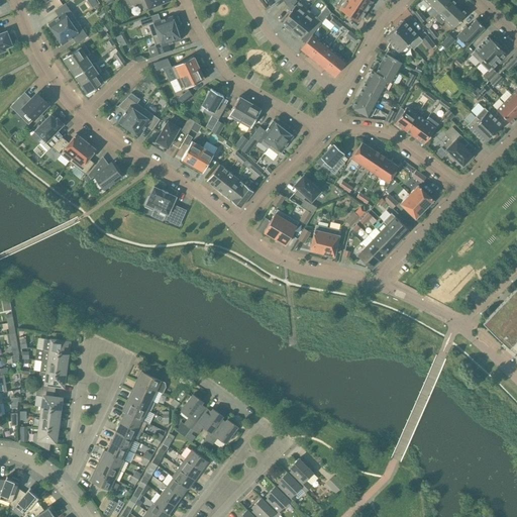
[(127,0),(130,6),(140,2),(144,10),(151,7),(152,9),(161,6),(160,3),(168,0),(127,0)]
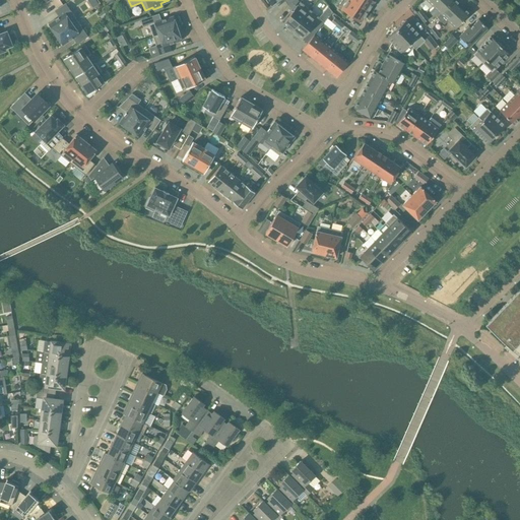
[(298,0),(293,0),(288,6),(294,10),(297,6),(296,5),(299,1),(298,0)]
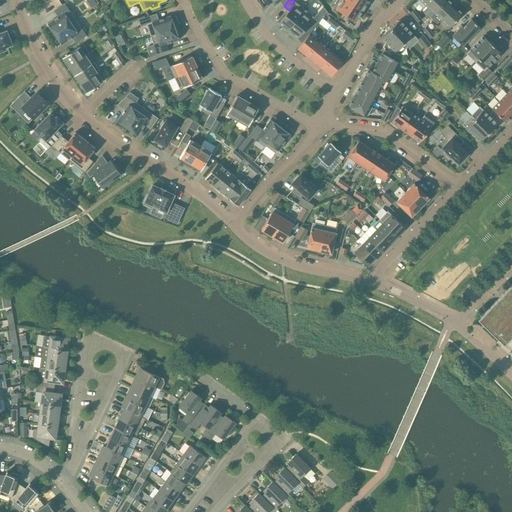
[(355,21),(362,11),(345,0),(337,0),(333,6),(355,21)]
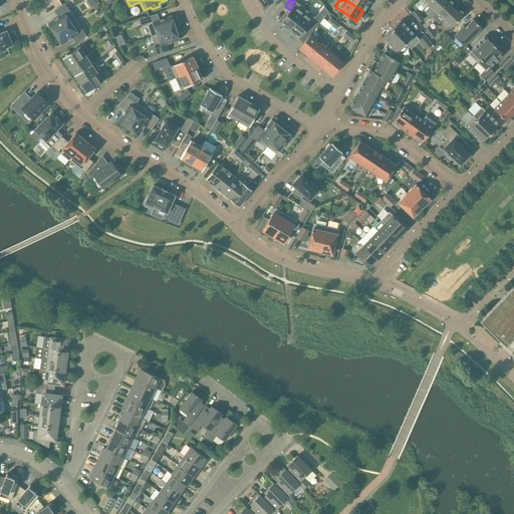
[(346,0),(363,11),(370,1),(367,0),(346,0)]
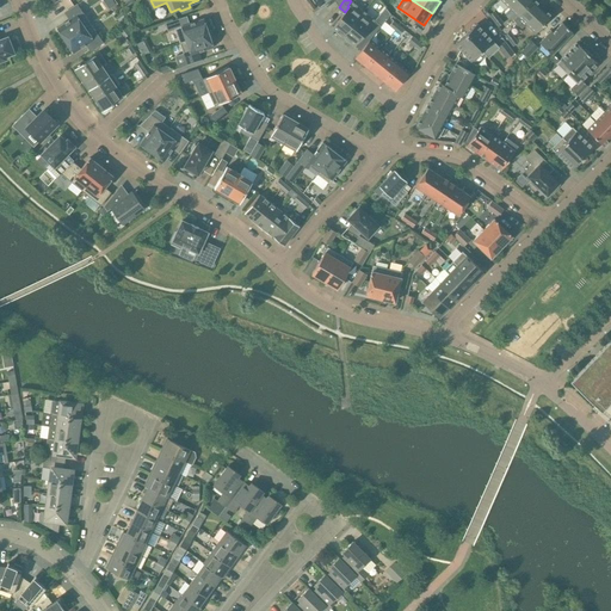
[(516,0),(508,7),(518,16),(532,0),(516,0)]
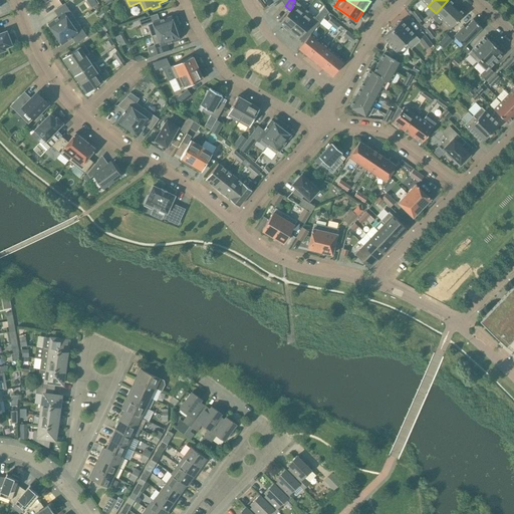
[(448,0),(436,13),(432,17),(439,23),(440,24),(443,20),(457,6),(450,0),(448,0)]
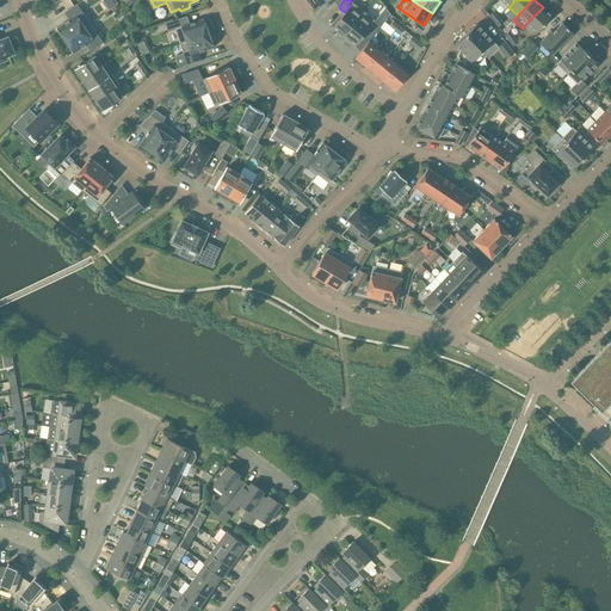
[(345,12),(333,28),(344,36),(364,12),(353,2),(349,7),(345,12)]
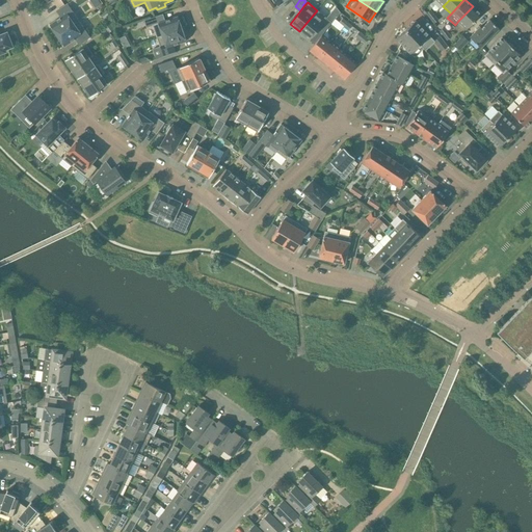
[(50,25),(57,35),(79,21),(68,4),(56,11),(60,18),(50,25)]
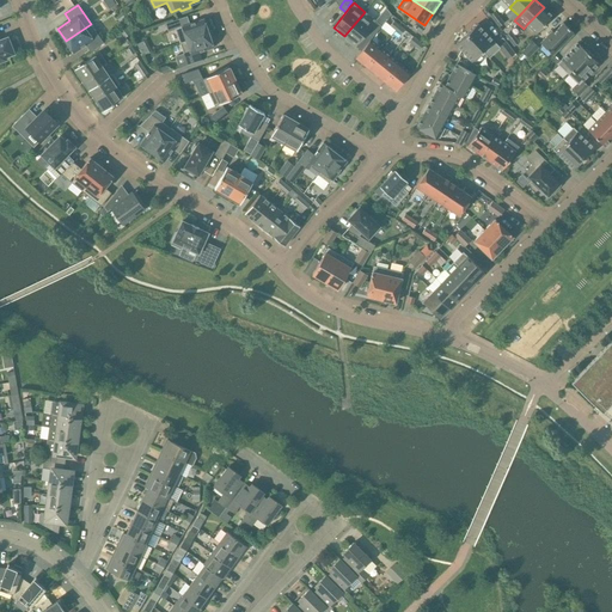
[(544,7),(527,24),(537,34),(554,16),(544,7)]
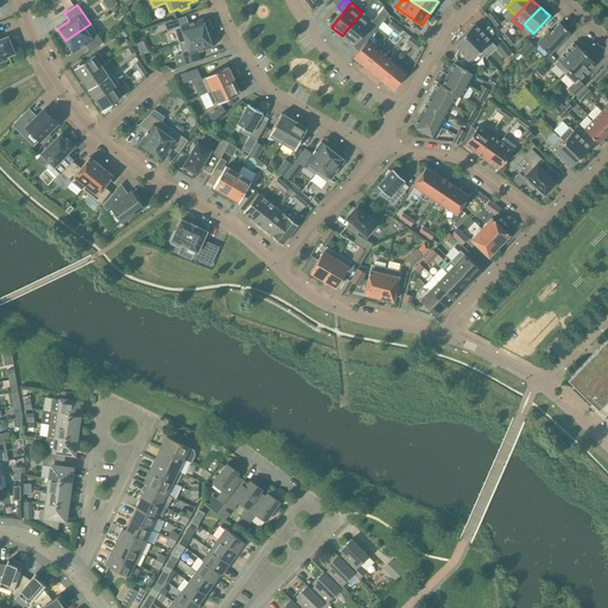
[(362,12),(342,36),(353,45),(362,33),(368,38),(379,25),(373,20),(362,12)]
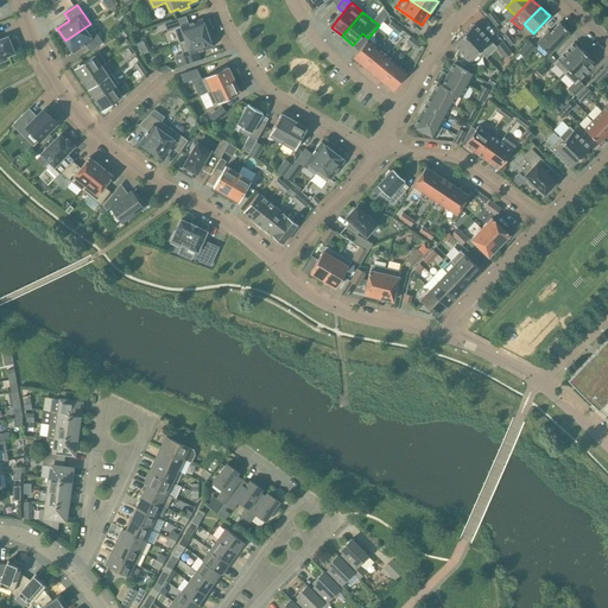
[(185,16),(164,23),(168,31),(175,29),(179,43),(208,32),(203,19),(188,24),(185,16)]
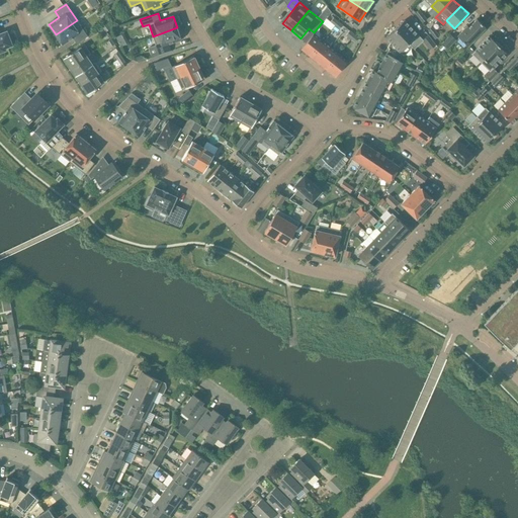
[(486,27),(477,19),(468,27),(467,26),(457,36),(467,47),(486,27)]
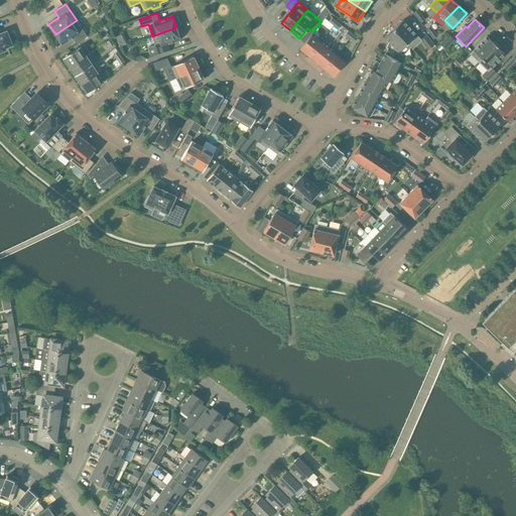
[(77,20),(55,34),(62,44),(73,37),(77,43),(88,36),(77,20)]
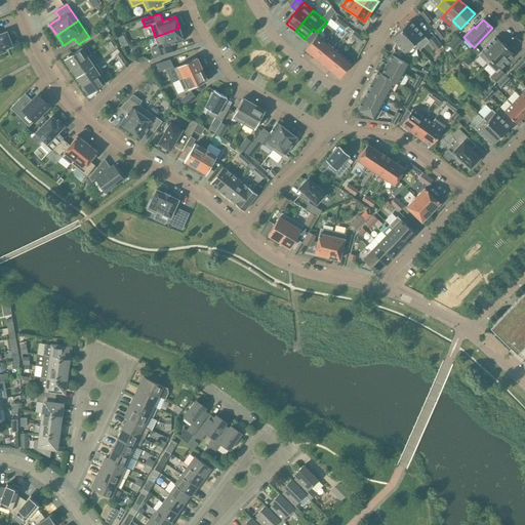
[(410,21),(401,30),(414,44),(423,35),(410,21)]
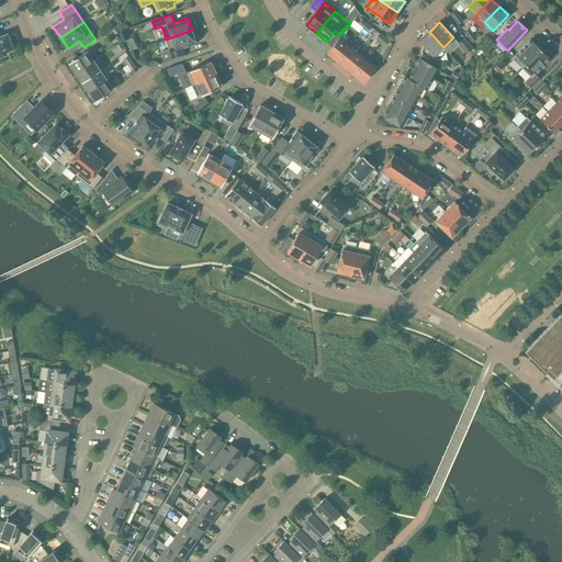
[(192,30),(166,40),(172,59),(186,55),(183,47),(197,43),(192,30)]
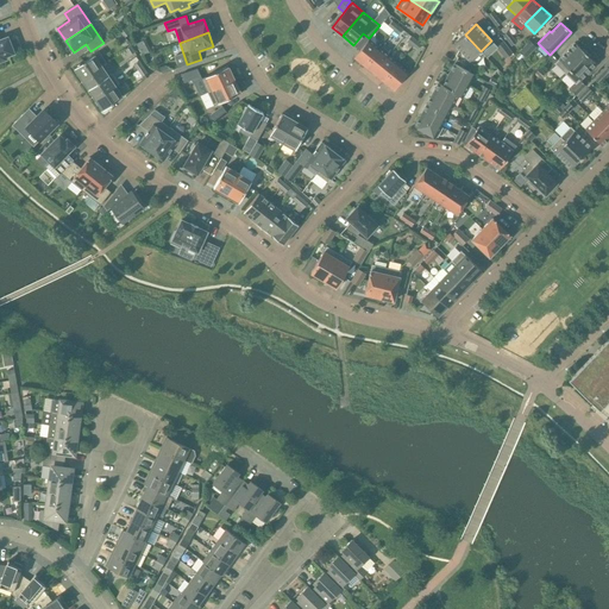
[(465,35),(453,44),(470,62),(473,66),(484,55),(481,51),(465,35)]
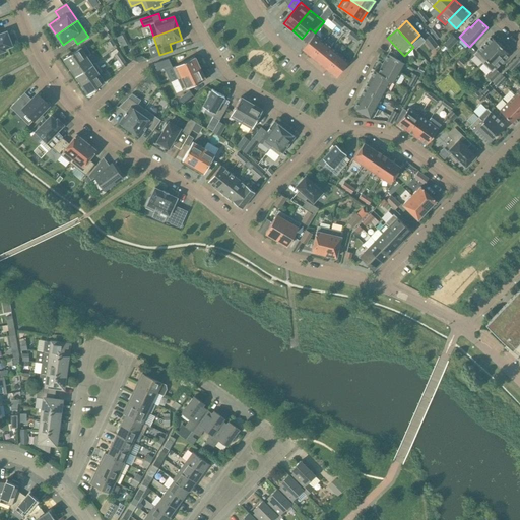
[(347,35),(345,39),(349,42),(352,39),(355,35),(350,30),(347,35)]
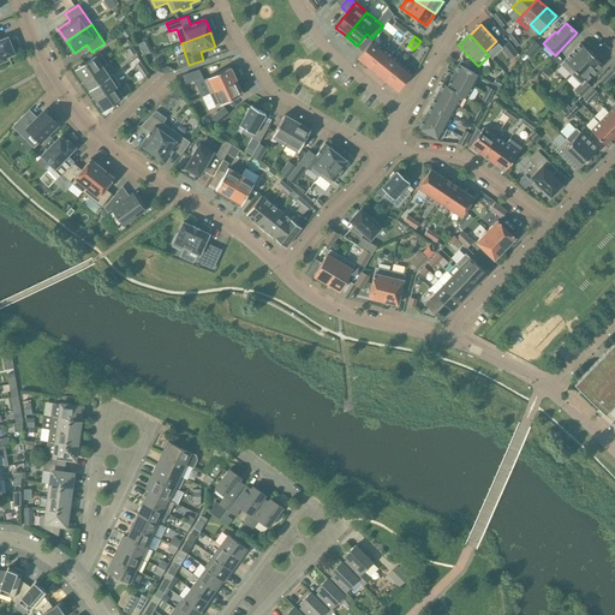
[(13,53),(12,51),(13,49),(11,41),(9,41),(7,37),(0,40),(0,60),(6,59),(5,57),(13,53)]
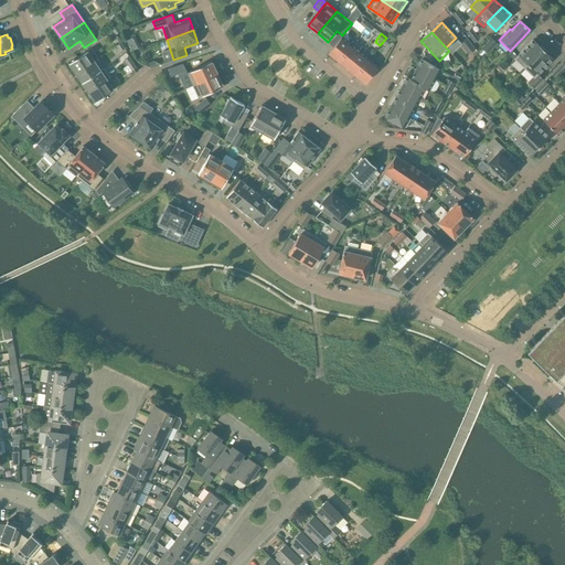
[(329,53),(338,61),(351,44),(342,36),(329,53)]
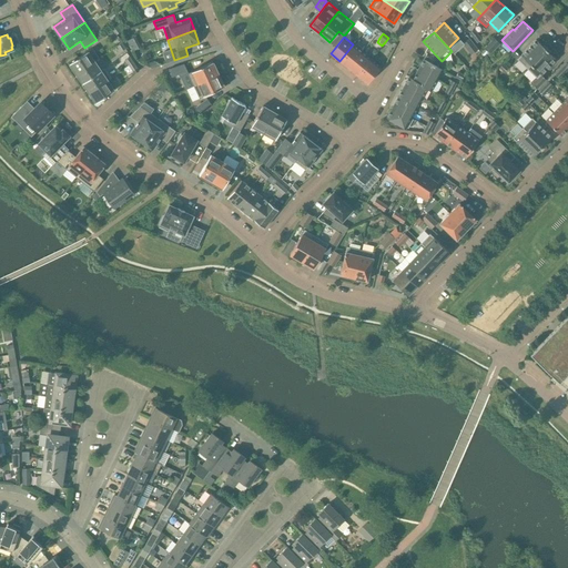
[(500,43),(495,38),(485,48),(490,53),(500,43)]
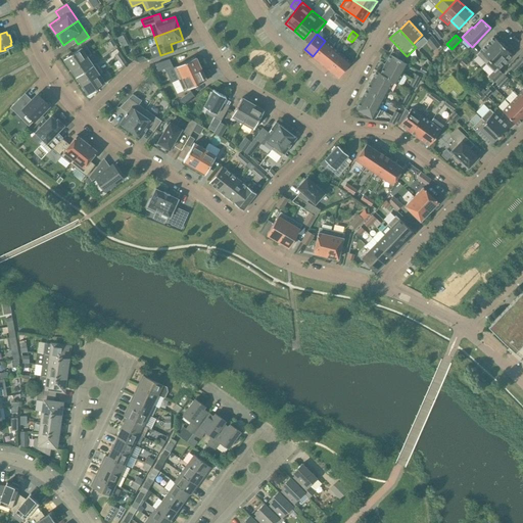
[(440,46),(432,36),(427,40),(434,50),(440,46)]
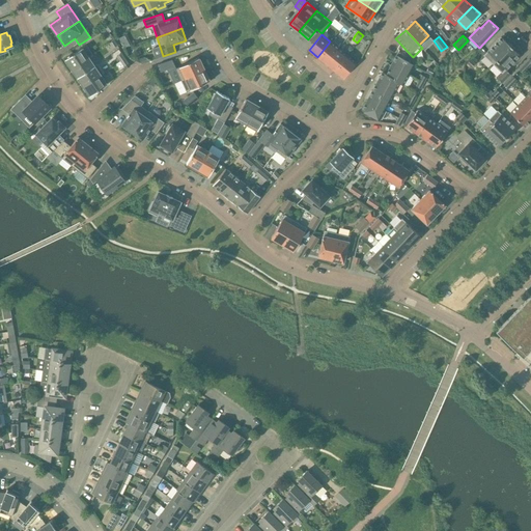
[(493,64),(510,46),(501,37),(483,55),(493,64)]
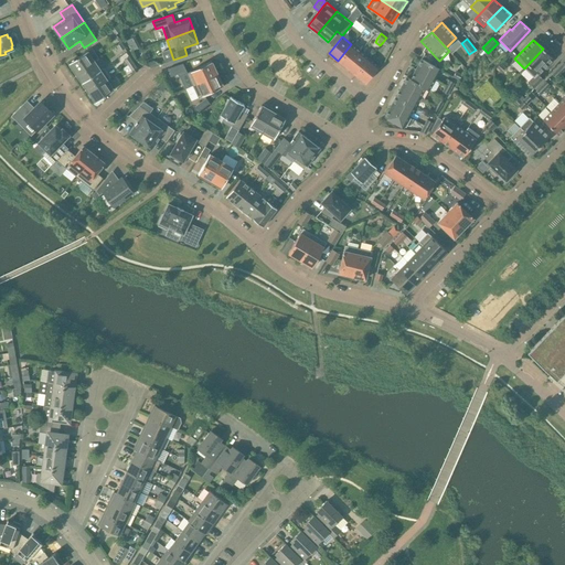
[(351,44),(338,61),(347,68),(360,52),(351,44)]
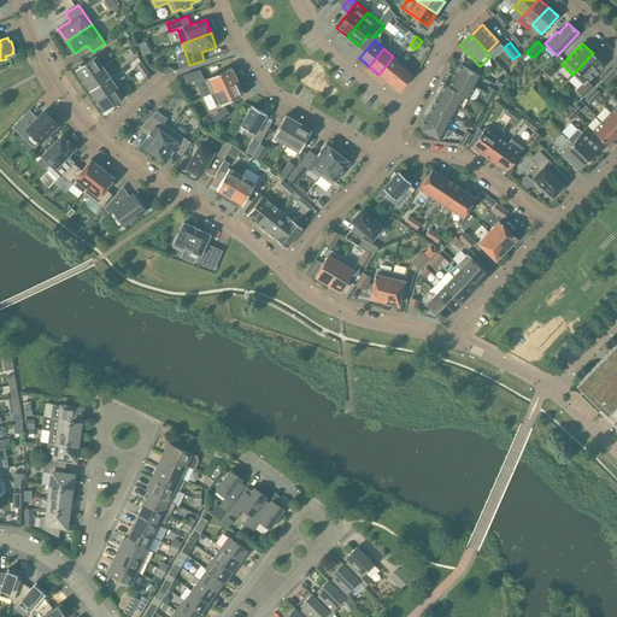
[(95,56),(76,69),(83,81),(103,66),(107,64),(100,52),(95,56)]
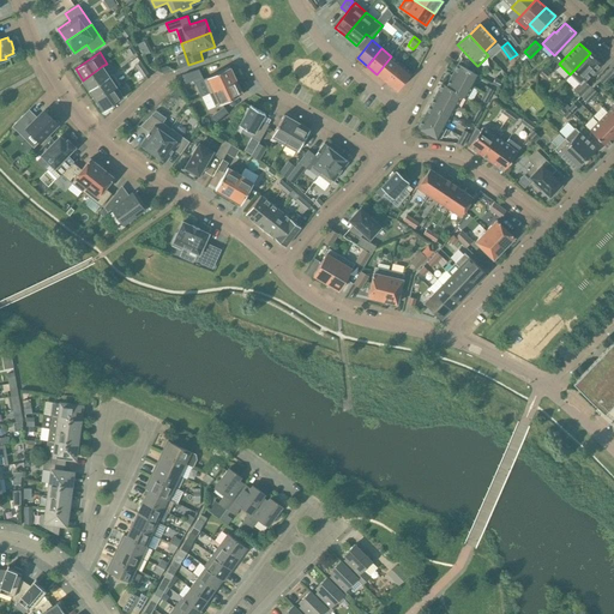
[(602,64),(590,53),(570,74),(581,84),(575,90),(581,96),(590,85),(585,80),(602,64)]
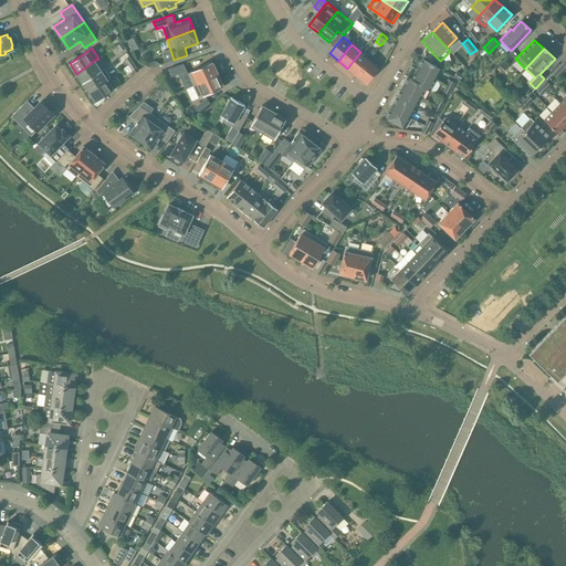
[(356,75),(369,59),(360,52),(347,69),(356,75)]
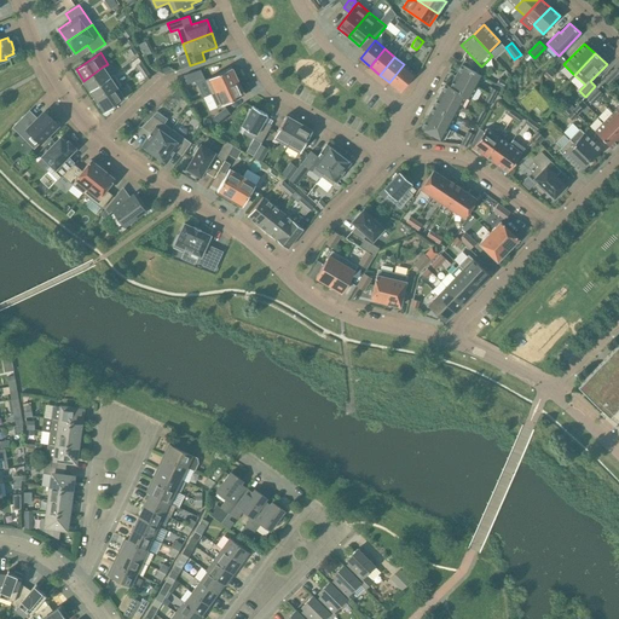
[(415,73),(404,64),(389,82),(400,91),(415,73)]
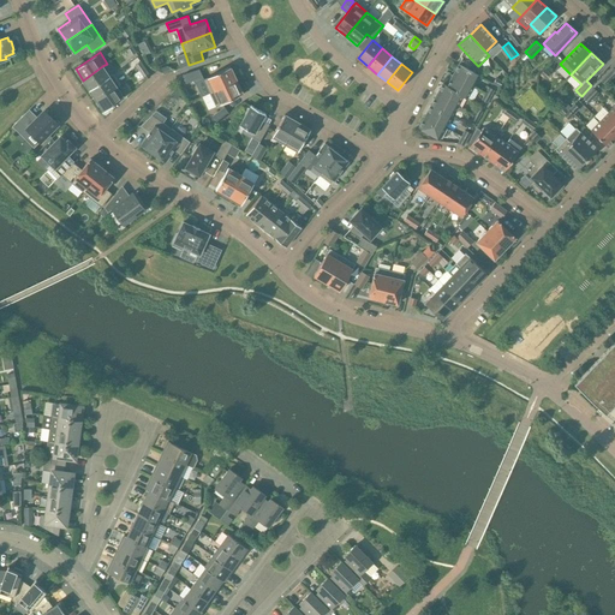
[(453,76),(473,87),(479,76),(459,64),(453,76)]
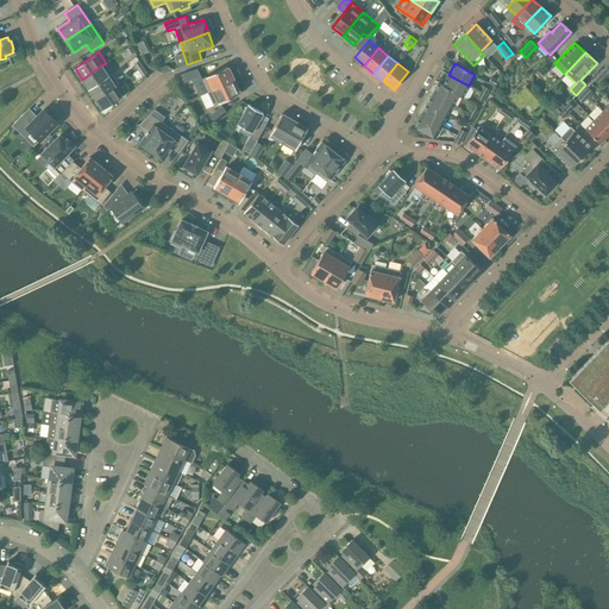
[(101,66),(82,80),(89,89),(108,76),(108,75),(101,66)]
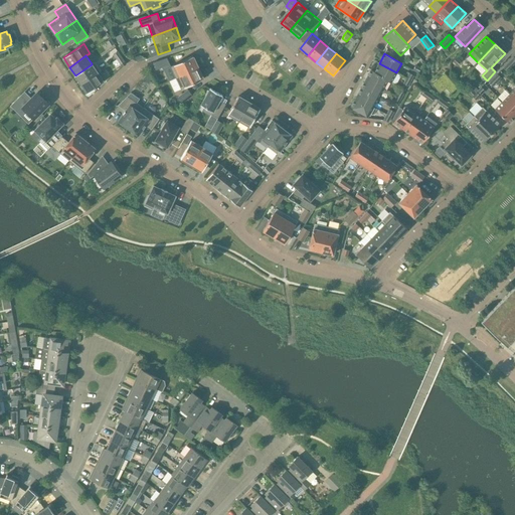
[(121,56),(117,59),(120,64),(122,67),(126,63),(125,61),(121,56)]
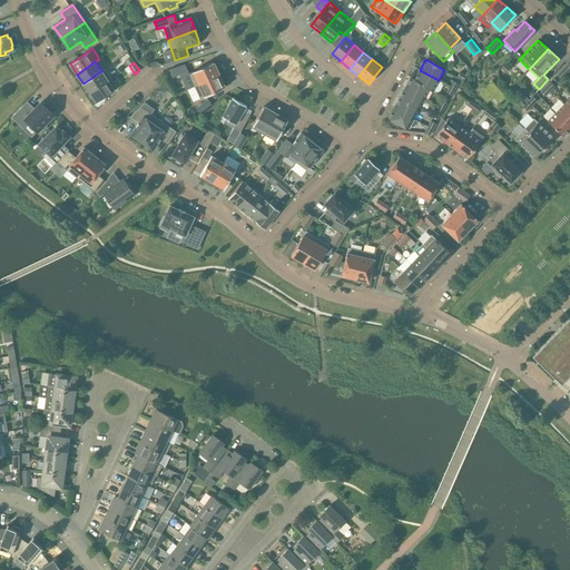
[(195,87),(219,75),(214,62),(188,74),(195,87)]
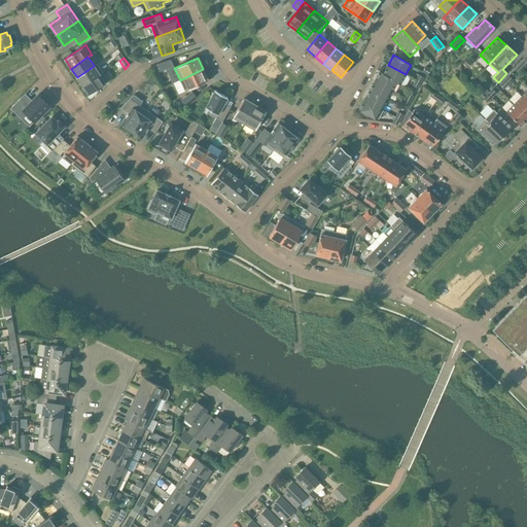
[(170,60),(157,64),(160,71),(166,69),(168,71),(174,68),(170,60)]
